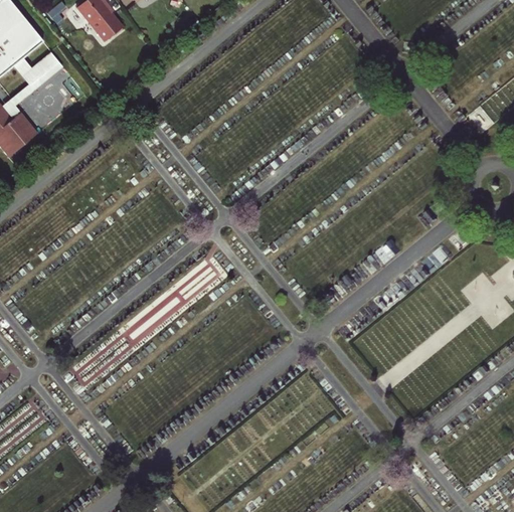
[(44,41),(10,0),(0,0),(0,75),(14,65),(23,57),(44,41)]
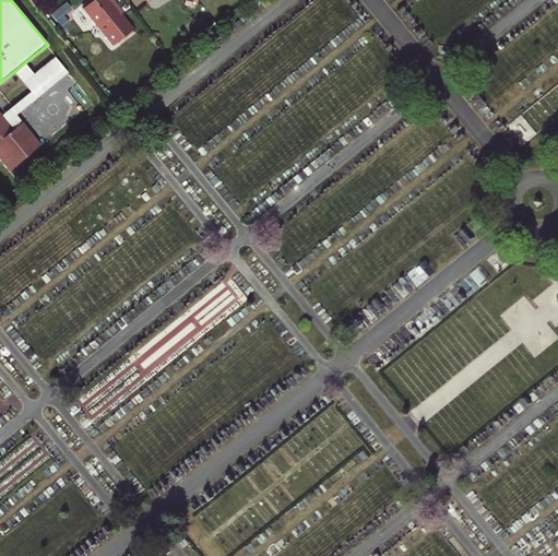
[(54,10),(62,20),(75,8),(69,0),(64,0),(54,10)]
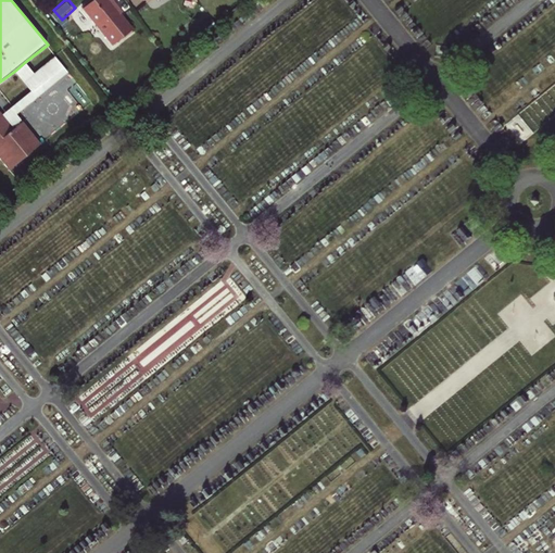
[(113,44),(133,27),(121,12),(111,0),(90,0),(84,5),(113,44)]
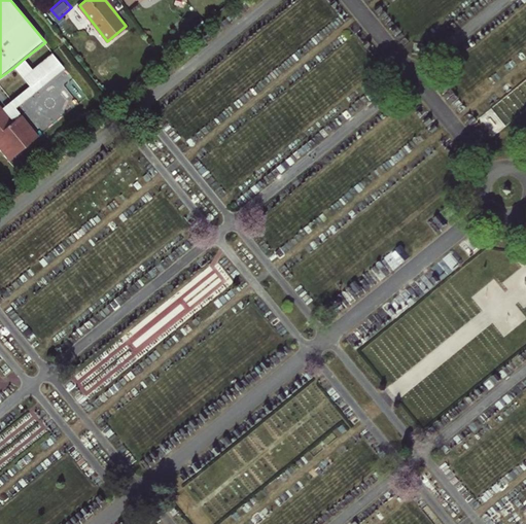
[(115,10),(107,0),(105,0),(114,11),(115,10)]
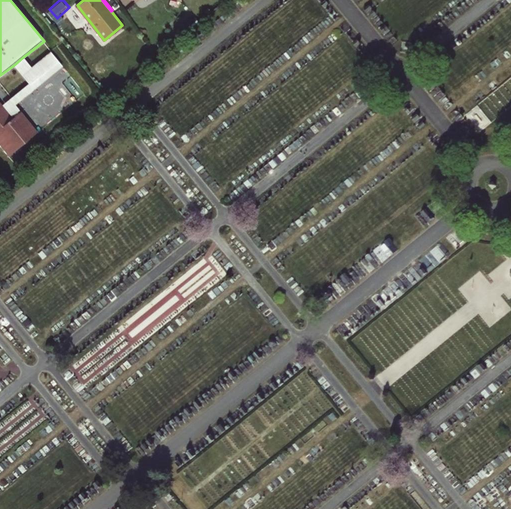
[(28,83),(2,105),(12,118),(21,111),(15,104),(62,66),(51,52),(31,67),(23,57),(14,65),(28,83)]
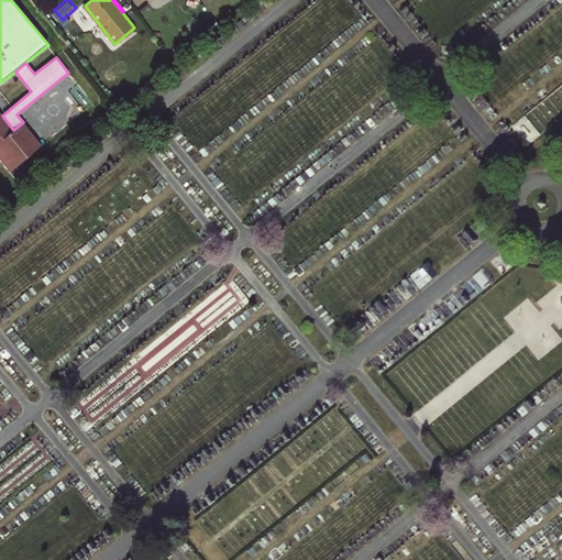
[(0,160),(9,171),(41,145),(23,122),(13,130),(0,112),(0,160)]
